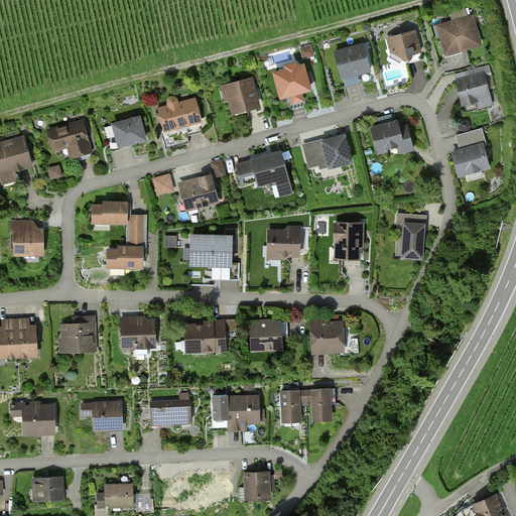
[(473,17),(439,26),(445,49),(460,46),(461,49),(480,44),(473,17)]
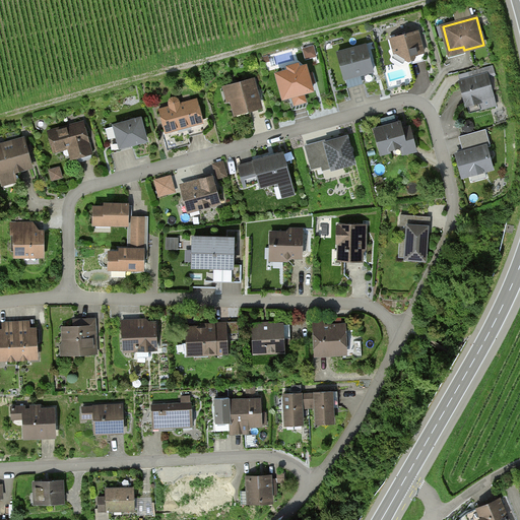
[(417,30),(391,39),(395,53),(397,53),(406,58),(406,60),(410,61),(426,57),(417,30)]
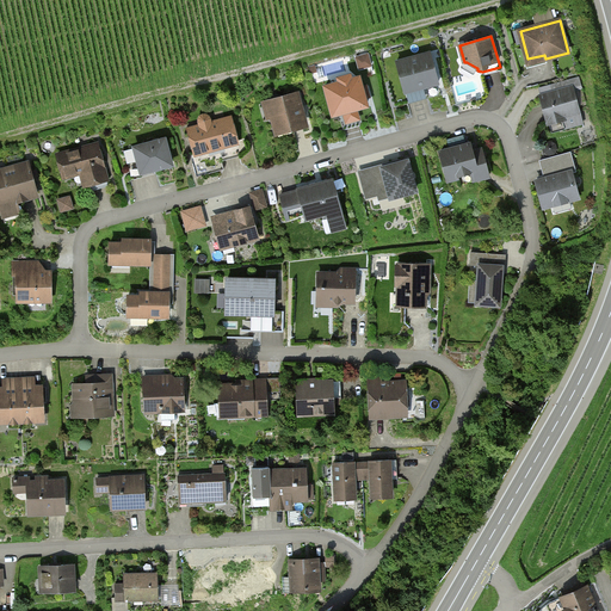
[(431,54),(397,62),(406,93),(439,84),(431,54)]
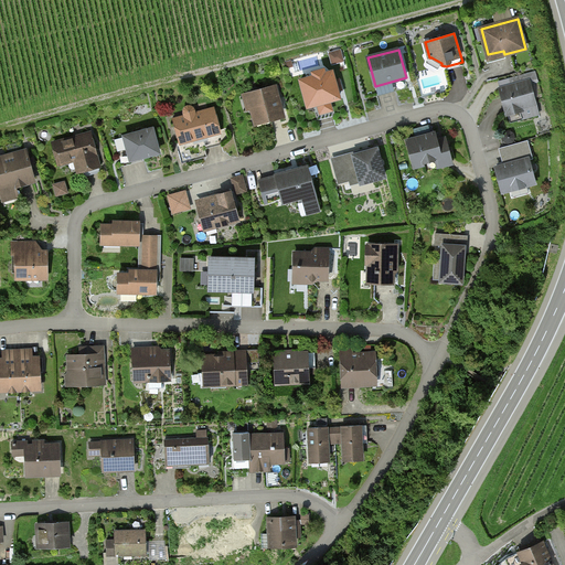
[(340,51),(331,54),(333,63),(343,61),(340,51)]
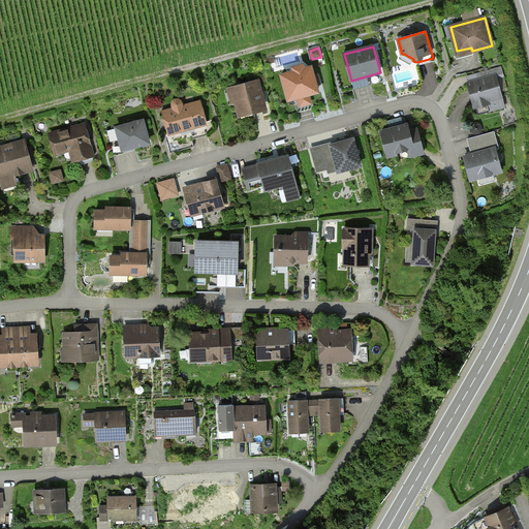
[(294,72),(282,75),(289,99),(318,92),(311,67),(305,69),(304,65),(293,68),(294,72)]
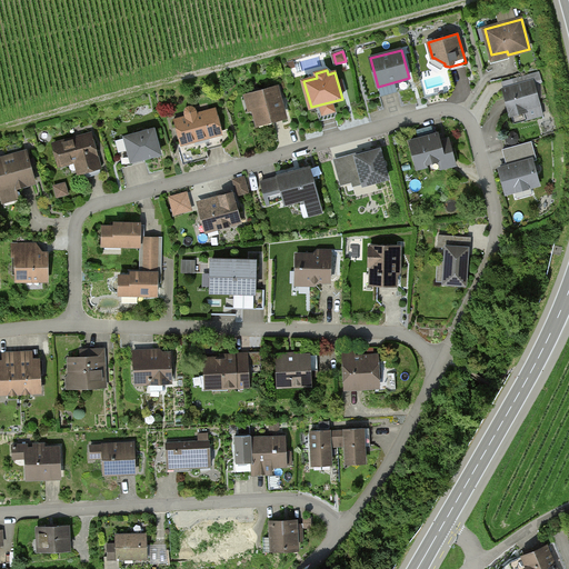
[(516,87),(506,90),(512,115),(525,111),(527,119),(541,116),(532,82),(531,82),(530,76),(513,80),(516,87)]
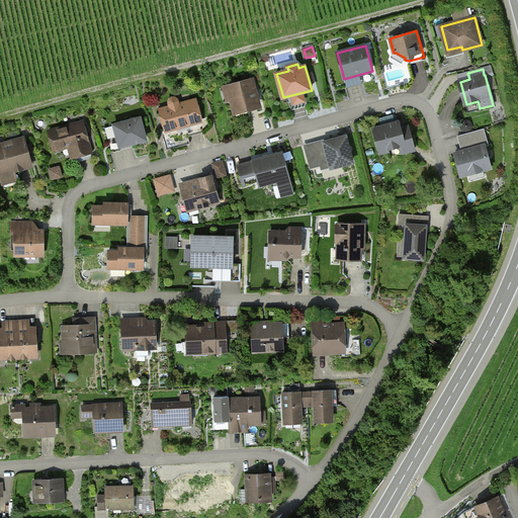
[(252,81),(229,87),(235,111),(259,104),(252,81)]
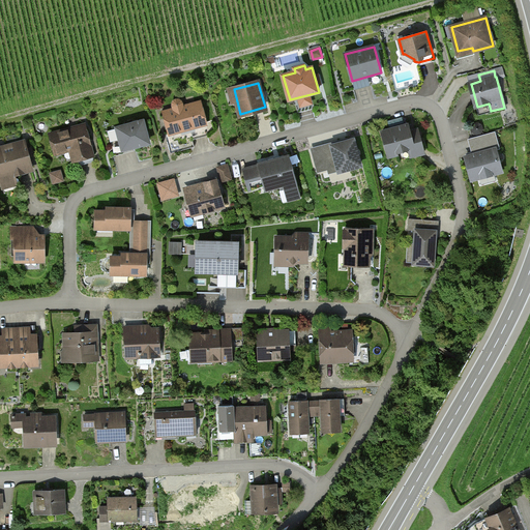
[(174,110),(164,113),(170,135),(207,124),(201,102),(183,108),(182,102),(181,101),(180,100),(179,100),(177,100),(175,100),(174,101),(173,104),(173,106),(174,110)]
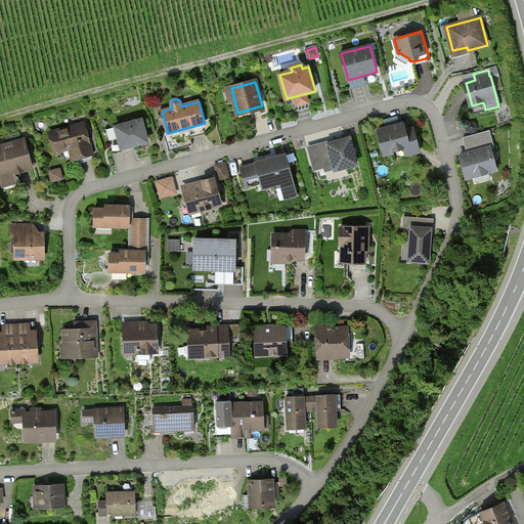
[(141,120),(117,127),(122,148),(147,141),(141,120)]
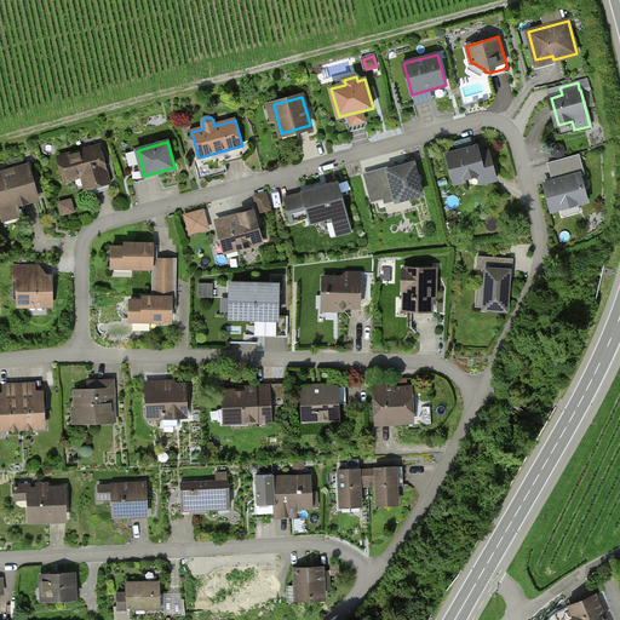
[(99,147),(59,158),(65,179),(87,173),(91,187),(109,182),(99,147)]
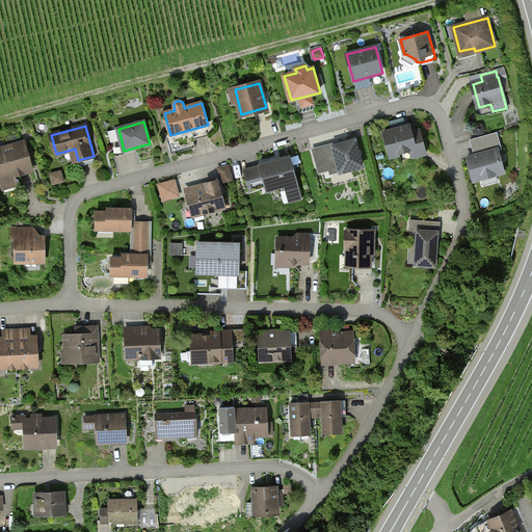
[(410,127),(384,134),(390,156),(424,147),(421,135),(413,137),(410,127)]
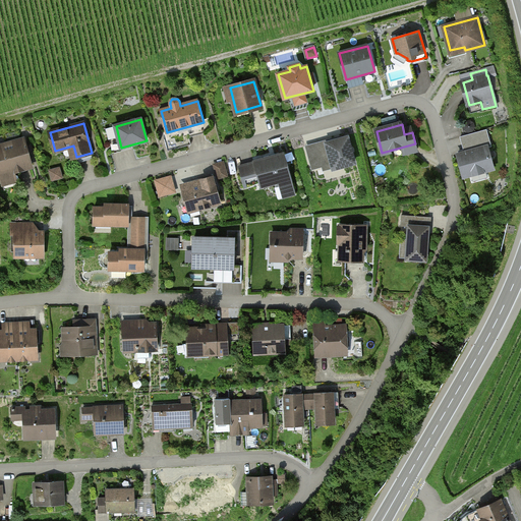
[(487,130),(461,137),(465,150),(459,152),(460,154),(459,155),(465,177),(494,169),(487,148),(491,147),(487,130)]
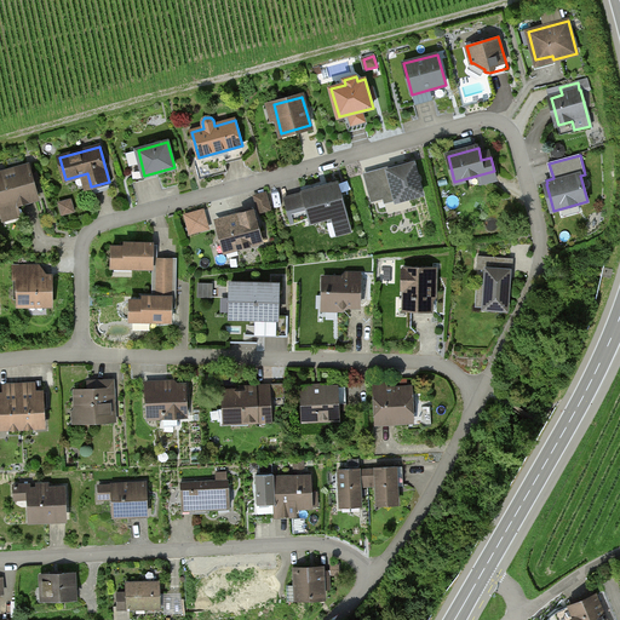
[(414,164),(390,171),(397,200),(423,194),(414,164)]
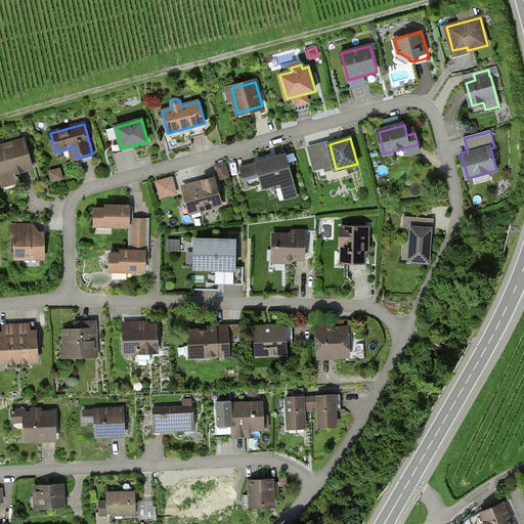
[(5,146),(0,146),(0,174),(3,186),(18,182),(15,172),(33,167),(26,142),(5,147),(5,146)]
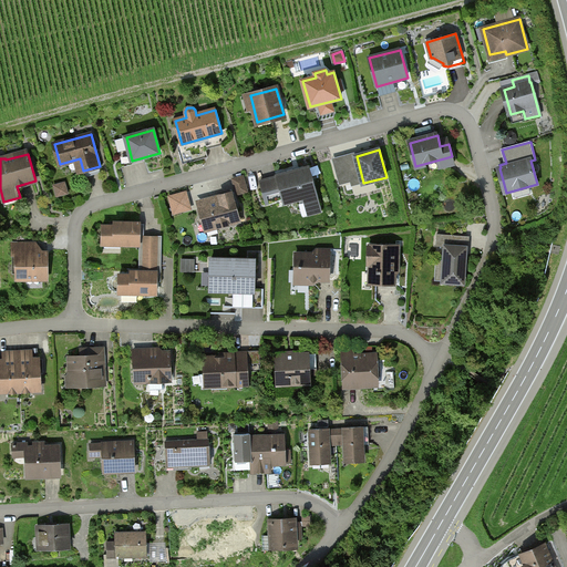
[(346,160),(334,162),(341,185),(351,182),(346,160)]
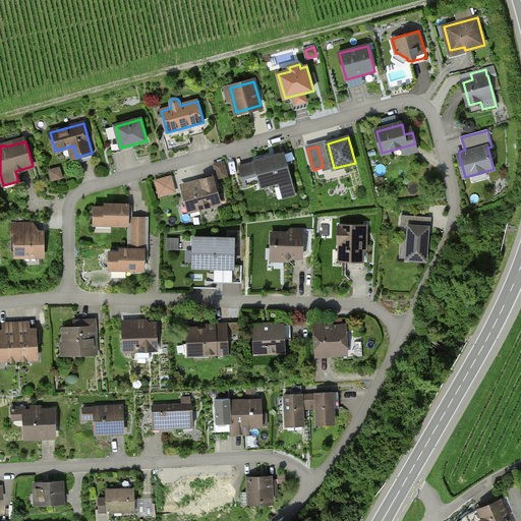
[(295,194),(284,154),(254,162),(254,164),(239,168),(244,187),(259,183),(261,187),(280,182),(284,197),(295,194)]
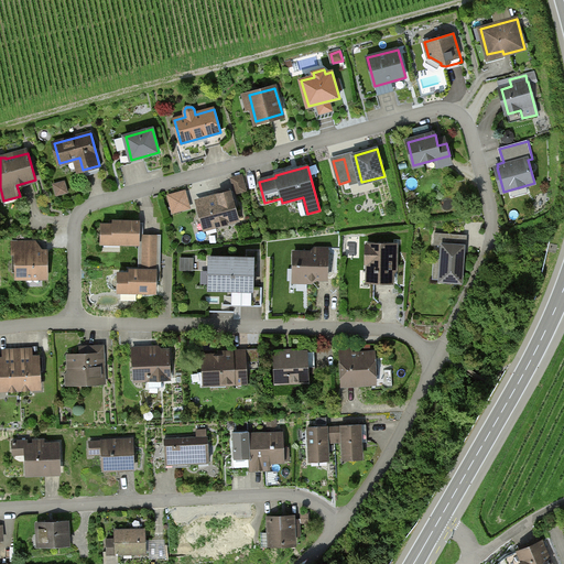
[(241,176),(232,179),(236,193),(246,191),(241,176)]
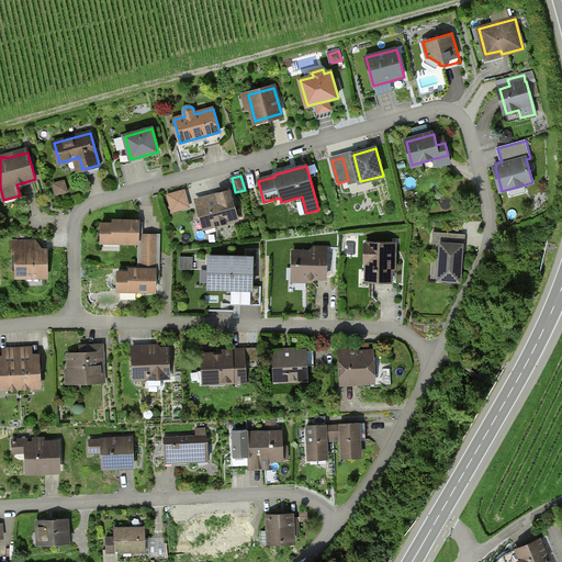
[(65,181),(54,183),(57,194),(67,192),(65,181)]
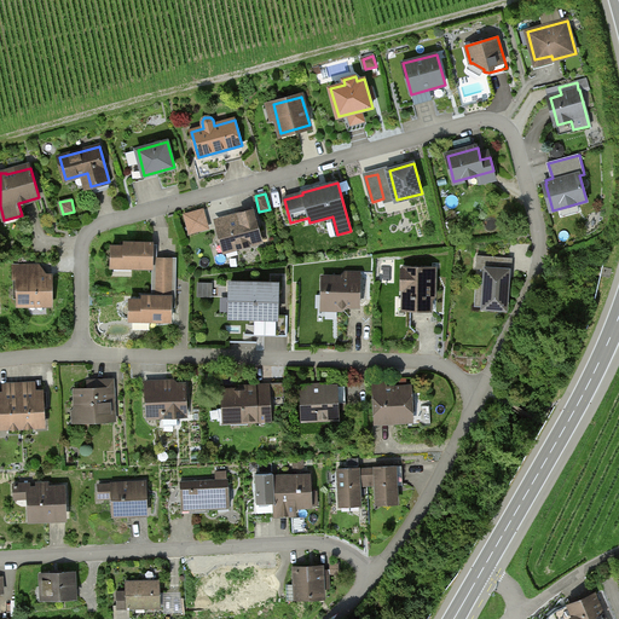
[(206,204),(184,212),(191,232),(212,226),(206,204)]
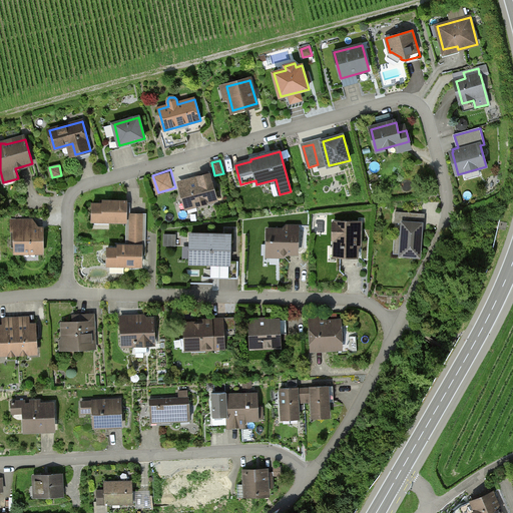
[(199,181),(180,186),(186,208),(217,200),(210,174),(198,177),(199,181)]
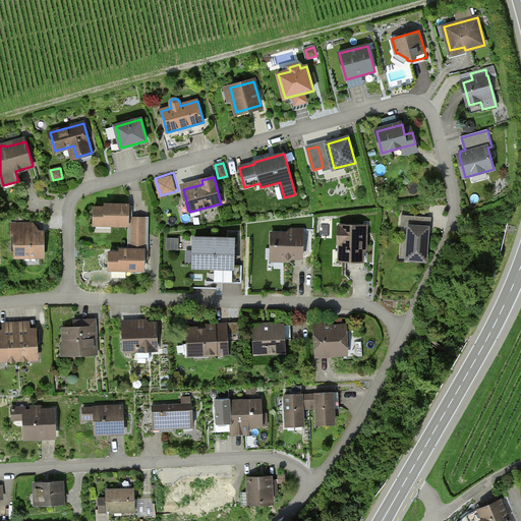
[(95,224),(128,225),(129,218),(129,206),(105,205),(105,209),(95,208),(95,224)]
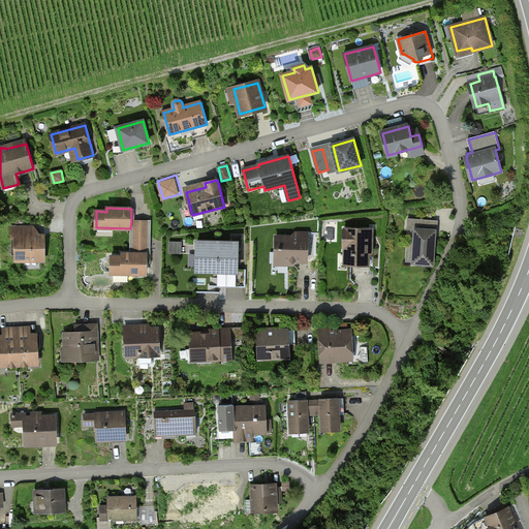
[(428,230),(429,220),(408,219),(408,229),(416,229),(413,262),(433,265),(435,231),(428,230)]
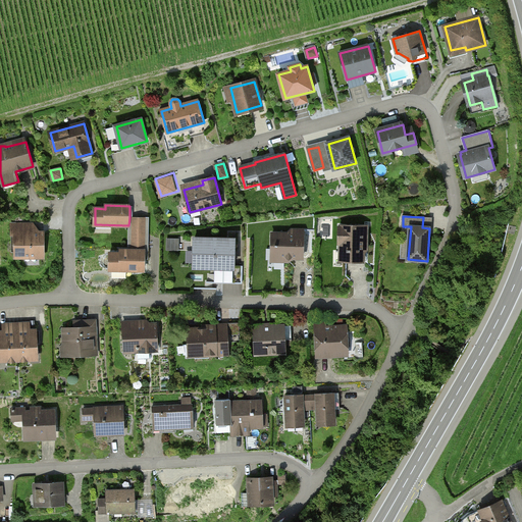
[(150,218),(129,218),(128,225),(128,250),(145,251),(144,261),(149,261),(150,218)]
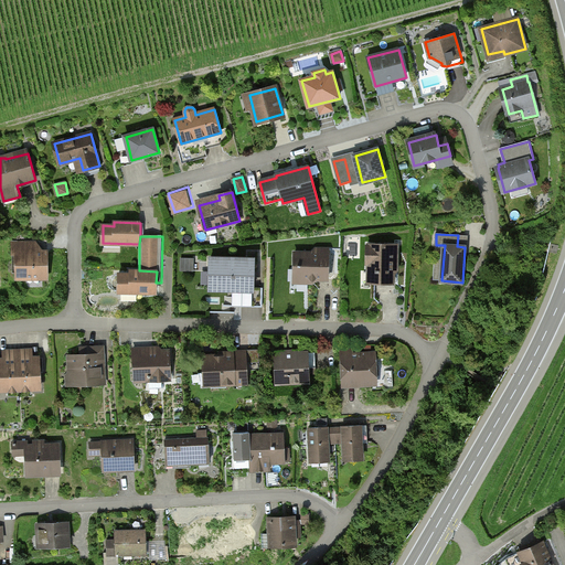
[(36,242),(12,243),(12,254),(19,254),(19,278),(48,277),(48,253),(36,253),(36,242)]
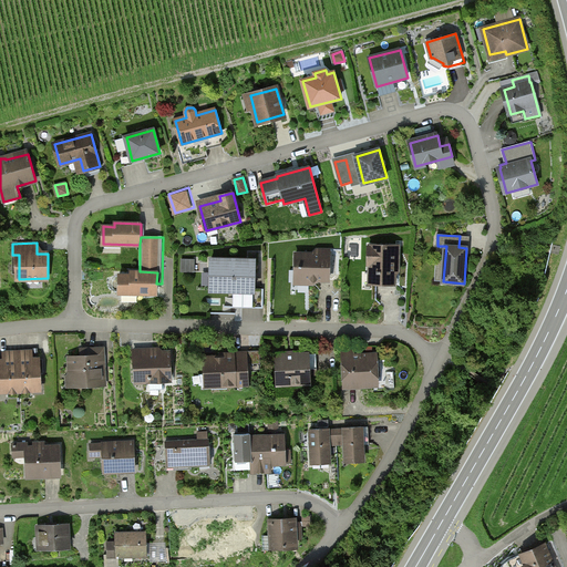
[(398,259),(399,246),(371,245),(371,247),(369,247),(368,264),(371,264),(371,271),(377,272),(377,284),(399,285),(399,260),(398,259)]
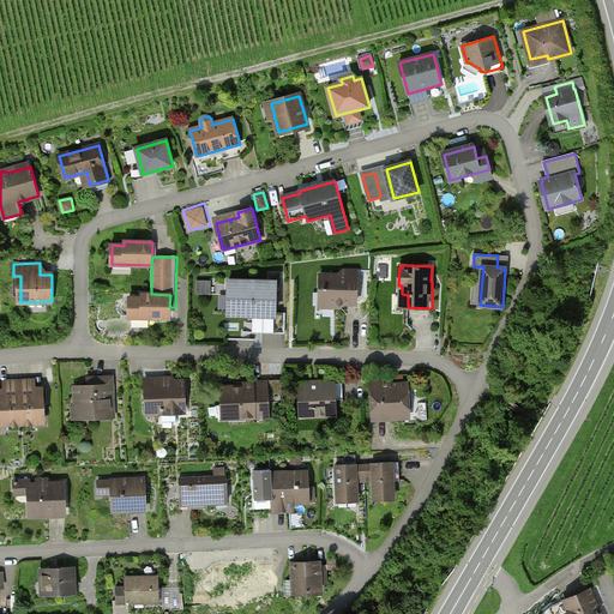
[(339,275),(320,275),(320,292),(325,296),(325,302),(335,302),(341,308),(345,304),(357,302),(356,276),(347,276),(343,272),(345,271),(344,270),(339,275)]
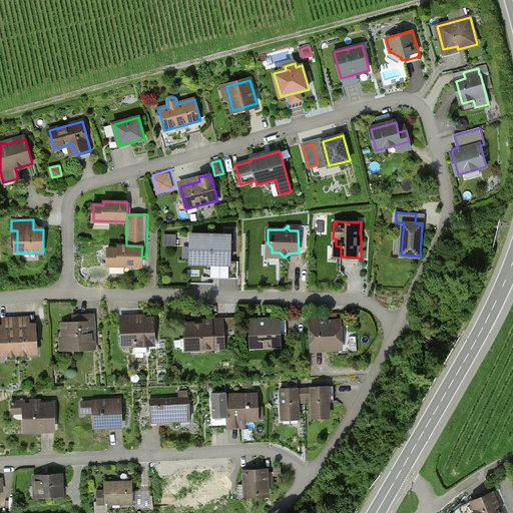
[(165,244),(177,243),(176,232),(164,233),(165,244)]
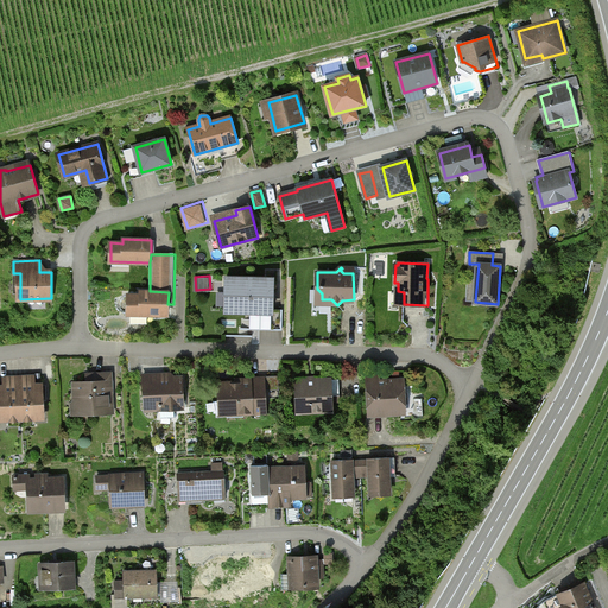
[(274,280),(226,278),(226,310),(261,311),(260,329),(283,329),(283,310),(273,309),(274,280)]
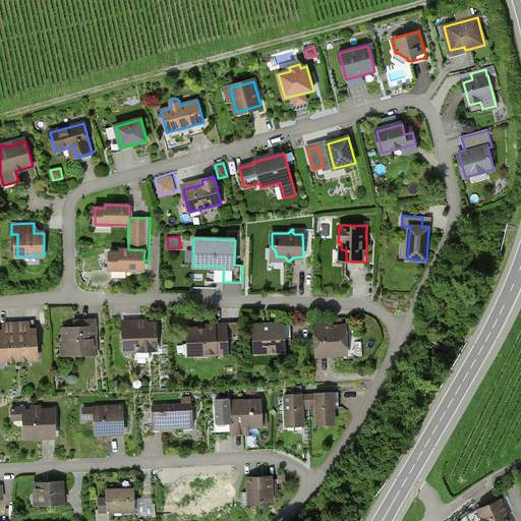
[(128,249),(120,249),(120,253),(110,252),(109,269),(143,270),(143,261),(145,250),(128,249)]
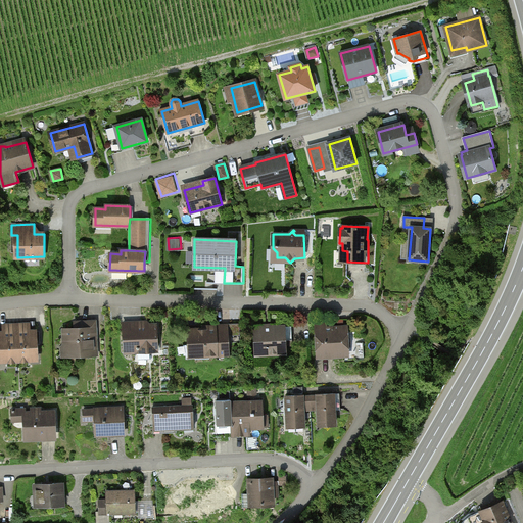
[(96,351),(95,322),(84,322),(84,329),(64,329),(65,348),(72,348),(72,352),(96,351)]
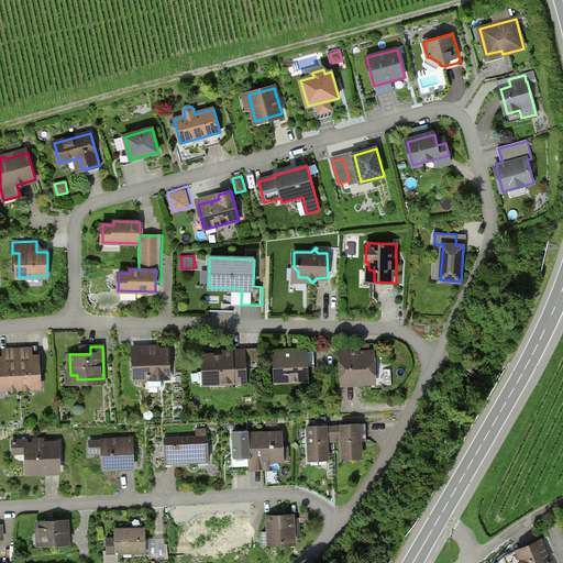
[(147,348),(133,349),(134,379),(148,379),(150,387),(162,387),(162,378),(170,378),(168,350),(148,351),(147,348)]
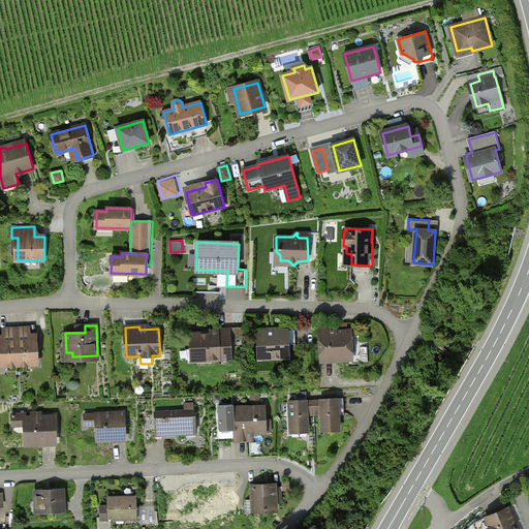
[(31,364),(30,356),(37,355),(36,335),(26,336),(25,328),(17,329),(19,365),(31,364)]
